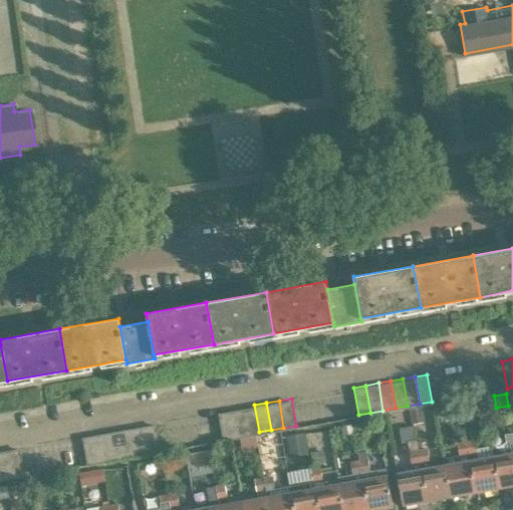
[(483,403),(474,404),(475,413),(484,412),(483,403)]
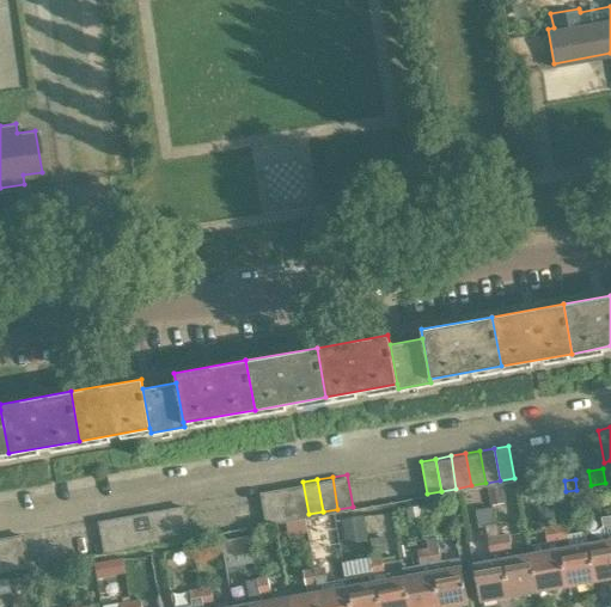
[(502,498),(500,480),(487,483),(489,501),(502,498)]
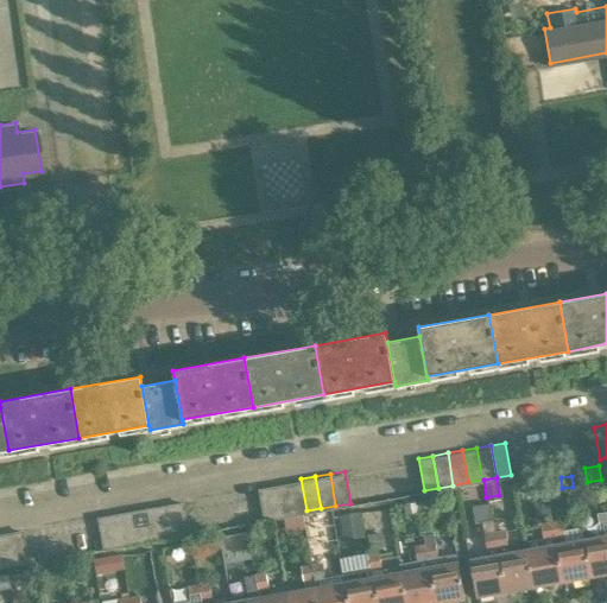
[(541,477),(526,480),(529,492),(543,489),(541,477)]
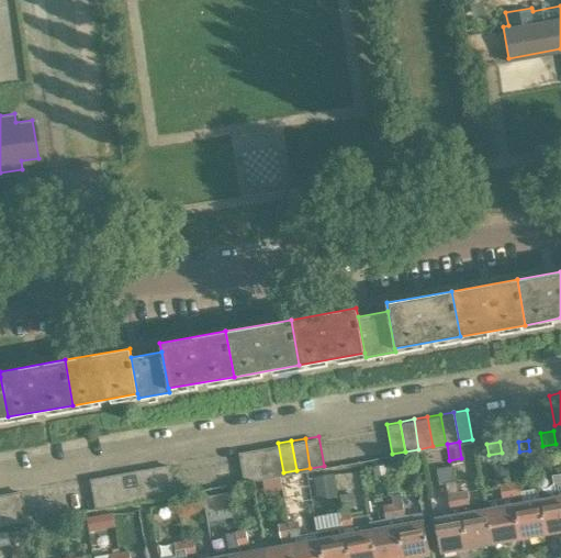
[(265,445),(270,475),(279,473),(283,472),(278,443),(265,445)]
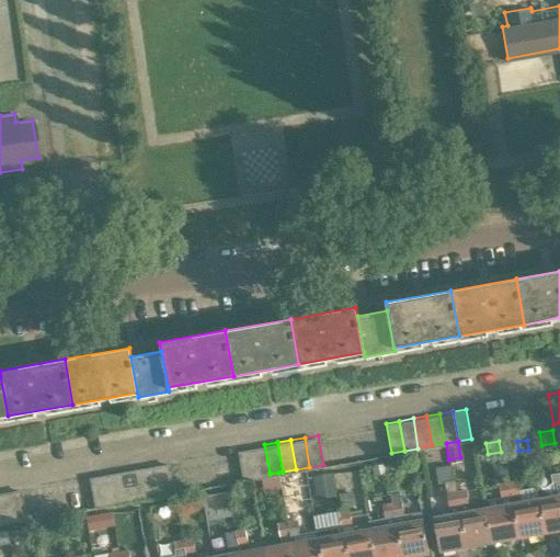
[(511,442),(502,443),(503,453),(512,452),(511,442)]
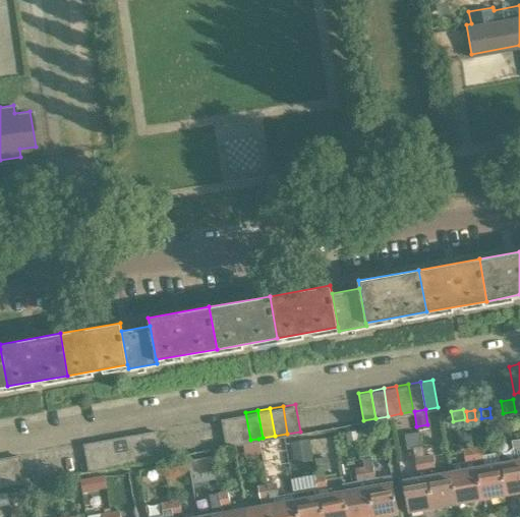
[(245,412),(233,415),(238,443),(245,441),(250,440),(245,412)]
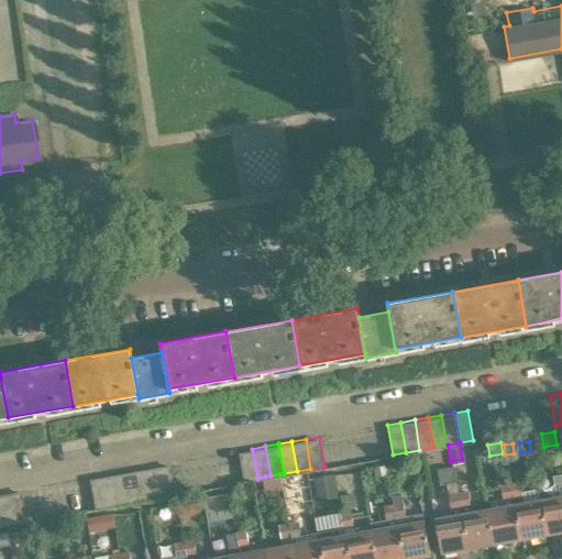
[(243,481),(257,479),(252,449),(239,451),(243,481)]
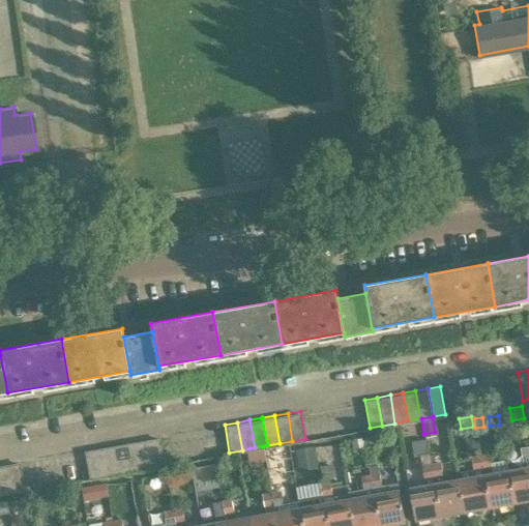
[(159,436),(147,438),(152,466),(165,464),(159,436)]
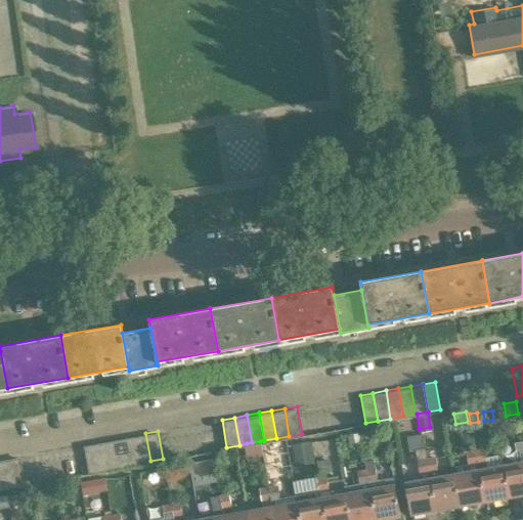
[(358,438),(357,431),(347,433),(348,439),(358,438)]
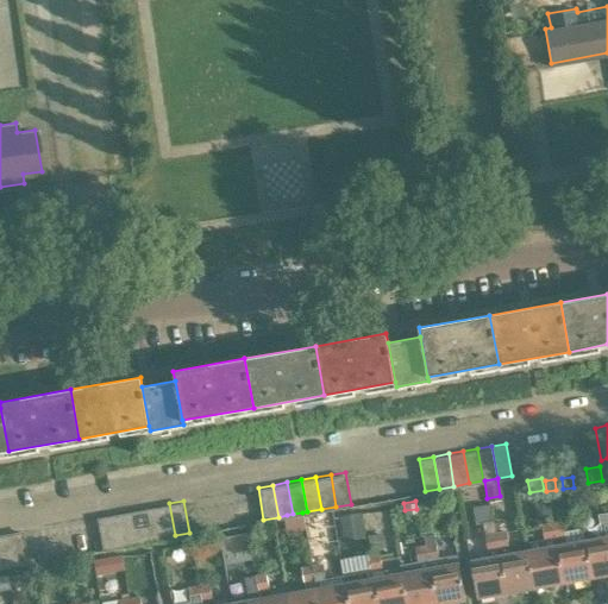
[(155,505),(161,538),(175,535),(169,503),(155,505)]
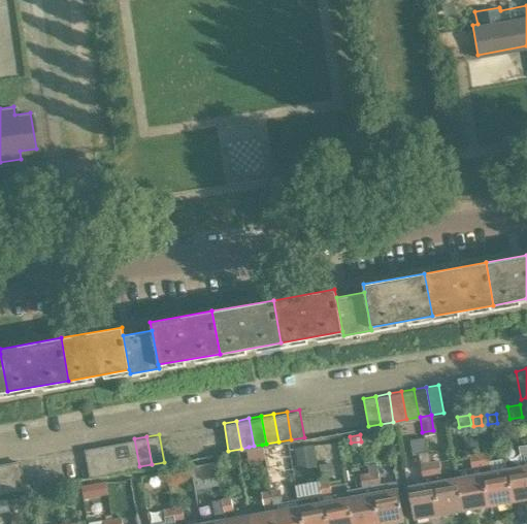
[(134,438),(122,440),(126,468),(139,466),(134,438)]
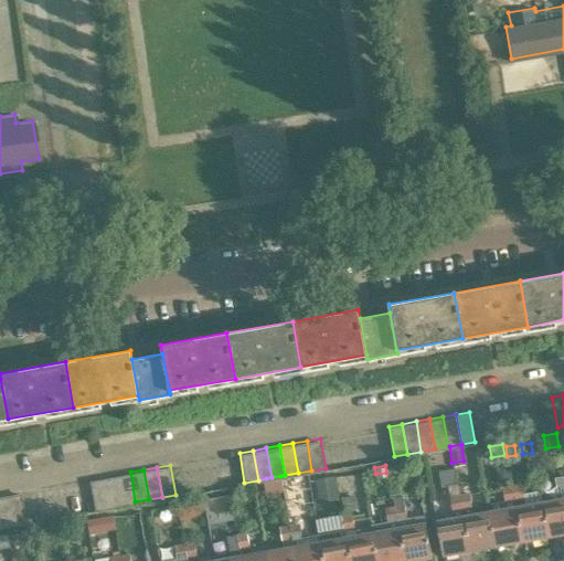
[(116,474),(121,504),(135,501),(130,472),(116,474)]
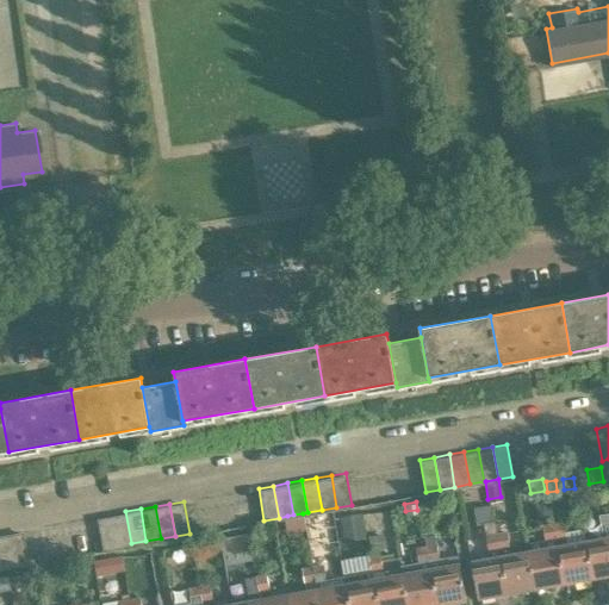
[(125,511),(111,513),(117,547),(131,543),(125,511)]
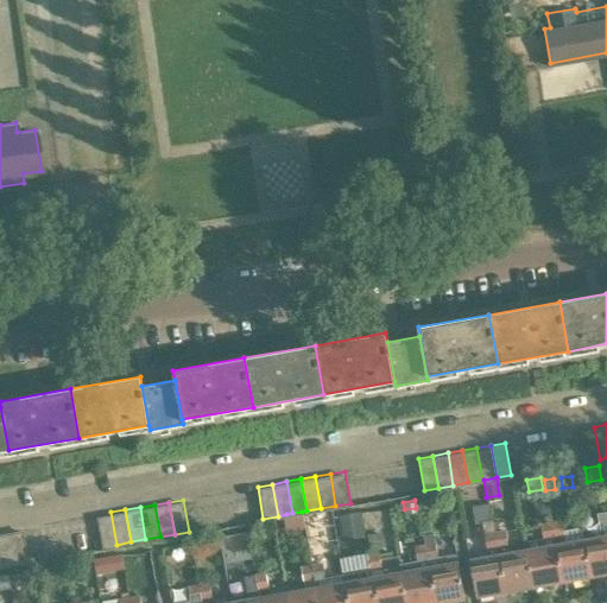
[(356,509),(337,513),(341,532),(360,529),(356,509)]
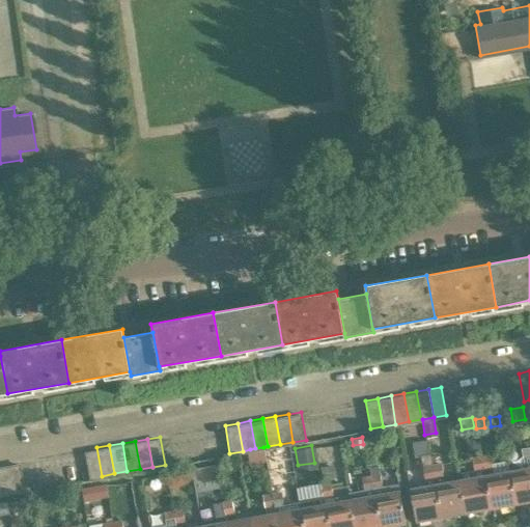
[(89,478),(102,476),(96,447),(84,450),(89,478)]
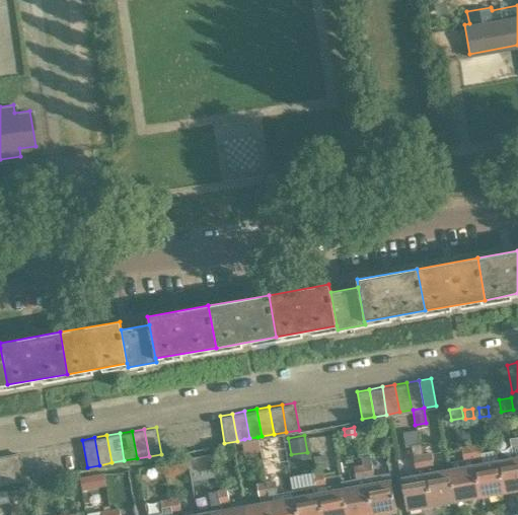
[(249,438),(244,439),(246,448),(259,446),(257,437),(249,438)]
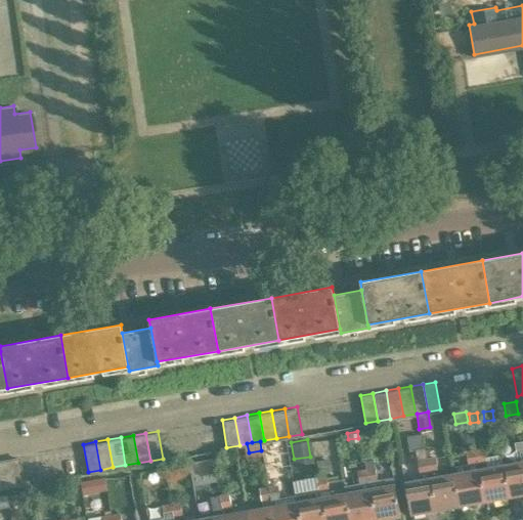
[(484,459),(484,457),(482,446),(474,447),(476,461),(484,459)]
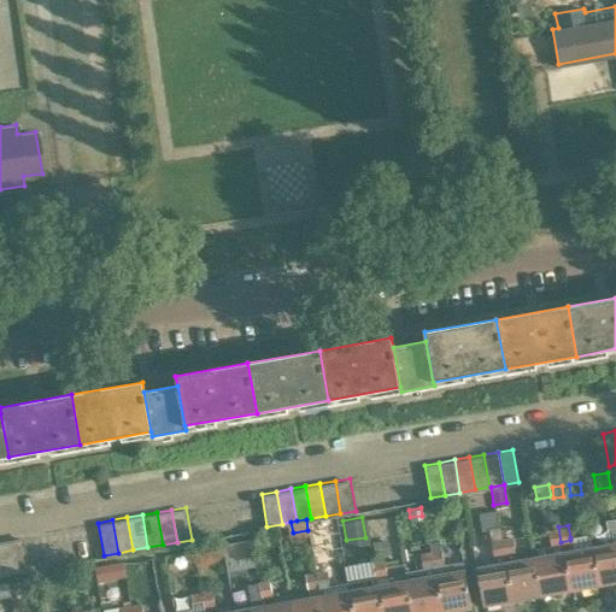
[(551,543),(561,542),(558,527),(549,529),(551,543)]
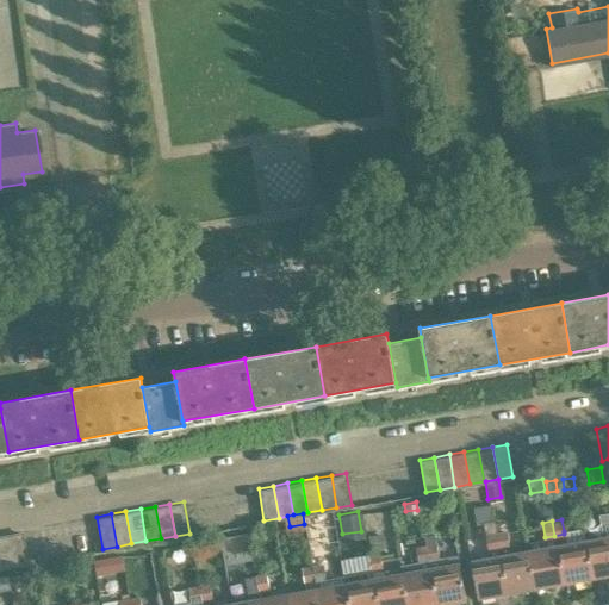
[(23,529),(8,532),(14,565),(29,562),(23,529)]
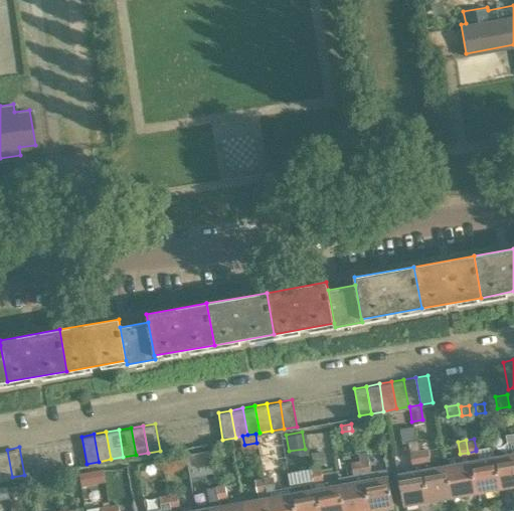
[(420,461),(429,460),(426,447),(418,449),(420,461)]
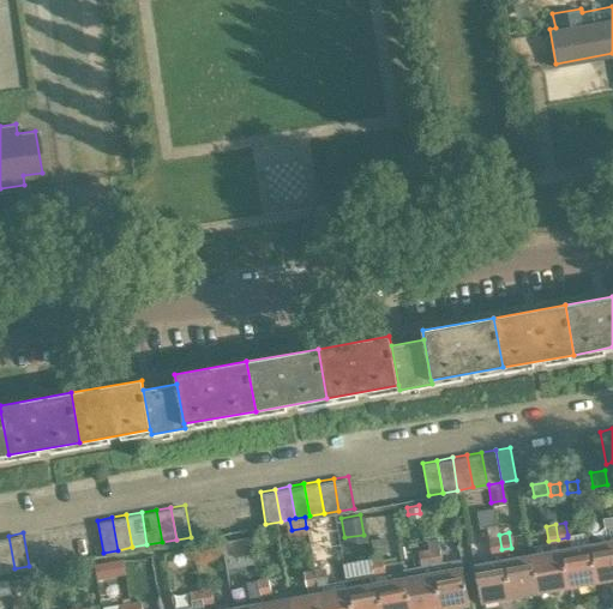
[(248,535),(221,538),(223,553),(251,549),(248,535)]
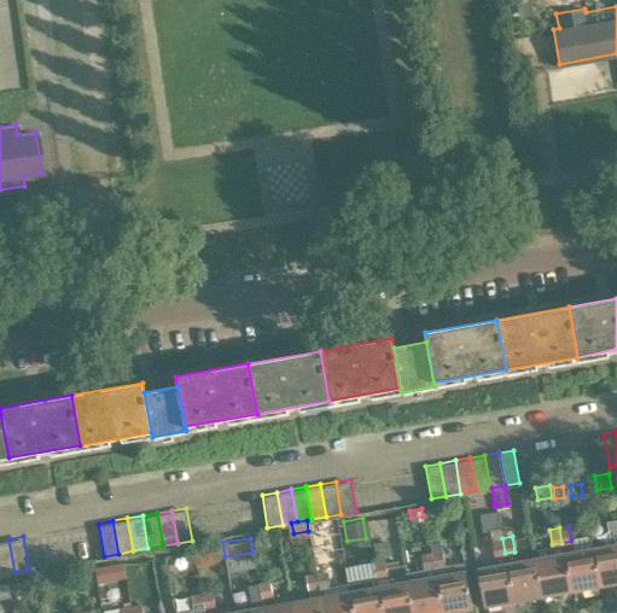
[(494,555),(505,553),(502,538),(492,539),(494,555)]
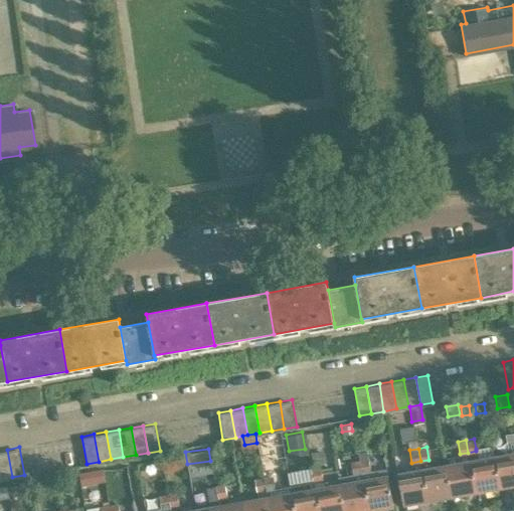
[(0,479),(12,477),(7,450),(0,450),(0,479)]
